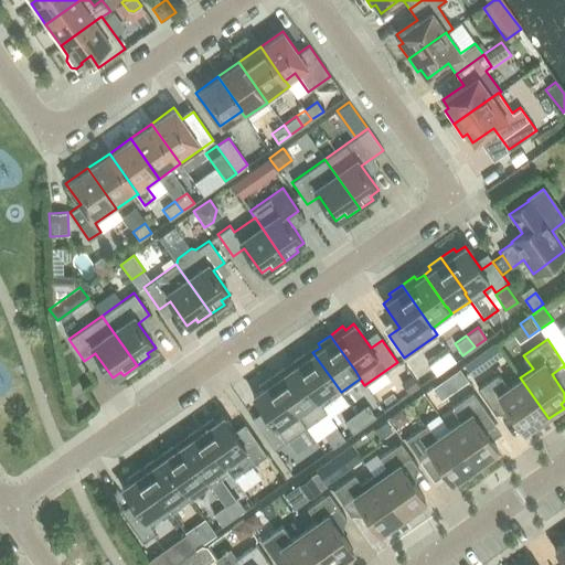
[(428,364),(436,374),(456,361),(448,351),(428,364)]
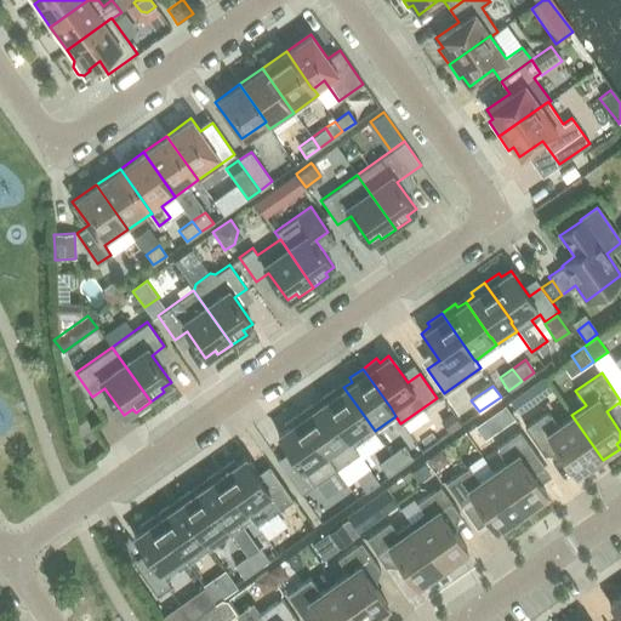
[(369,422),(343,387),(336,393),(332,389),(319,399),(322,403),(323,403),(353,446),(353,445),(375,431),(369,422)]
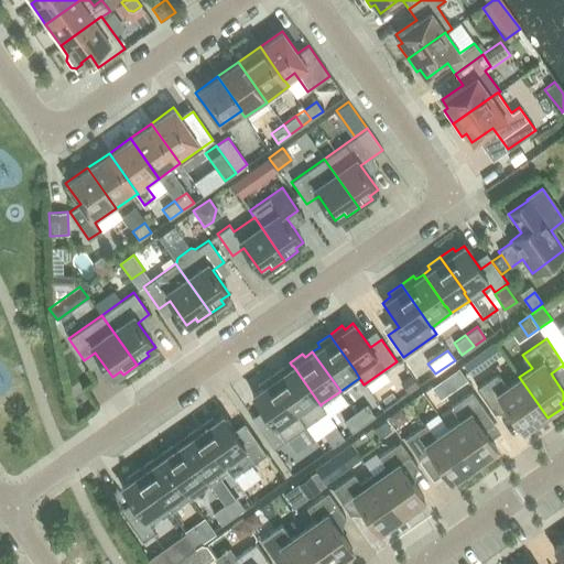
[(426,364),(413,372),(421,383),(434,375),(426,364)]
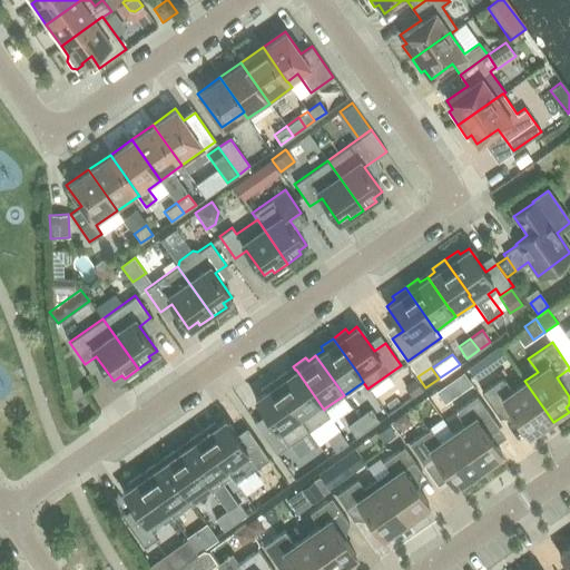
[(286,371),(274,380),(308,430),(328,416),(324,409),(324,410),(296,370),(295,370),(288,375),(286,371)]
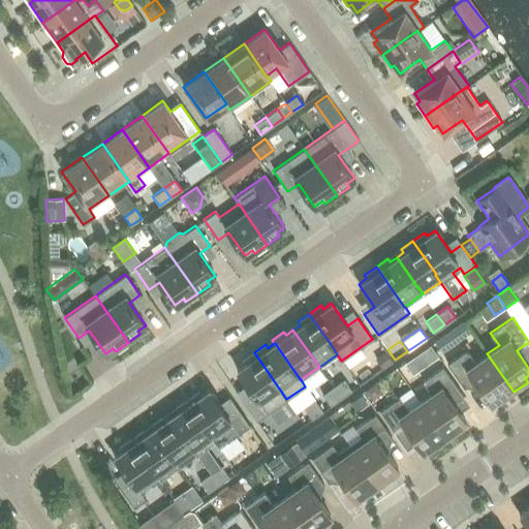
[(429,344),(416,353),(417,353),(425,365),(437,356),(430,345),(429,344)]
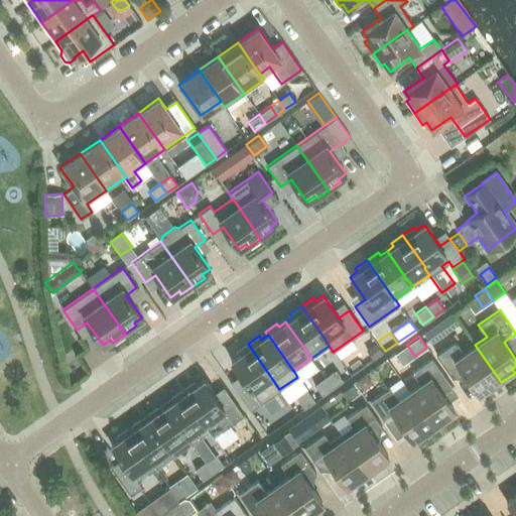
[(501,382),(475,345),(464,353),(456,341),(435,355),(453,378),(462,371),(478,393),(485,388),(488,392),(501,382)]
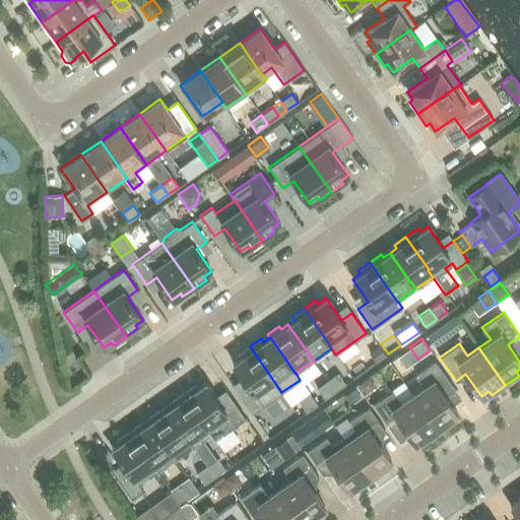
[(368,352),(376,363),(385,356),(386,355),(378,345),(368,352)]
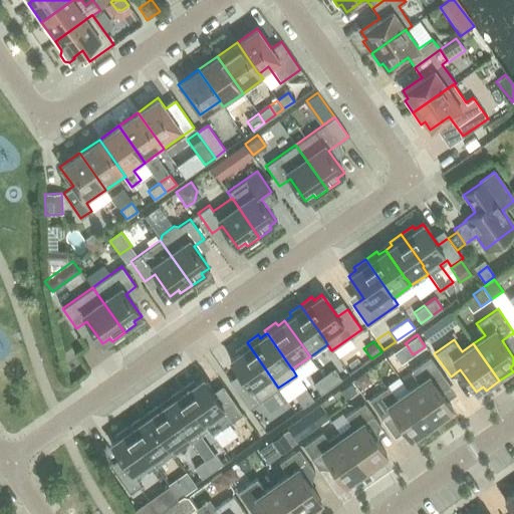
[(245,381),(235,389),(249,409),(278,388),(247,342),(235,350),(237,354),(230,359),(245,381)]
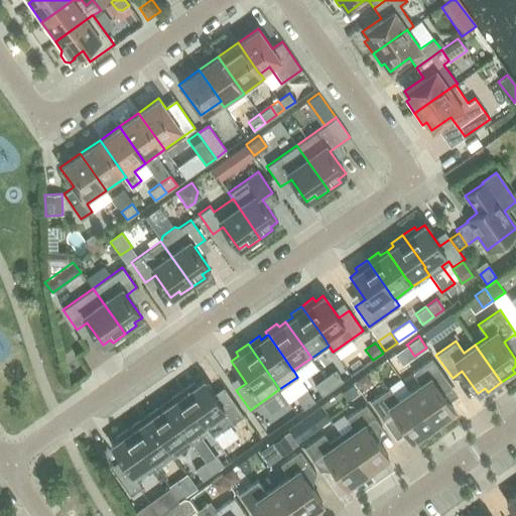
[(406,387),(435,428),(449,419),(446,415),(454,410),(437,388),(447,381),(431,358),(411,372),(417,380),(406,387)]
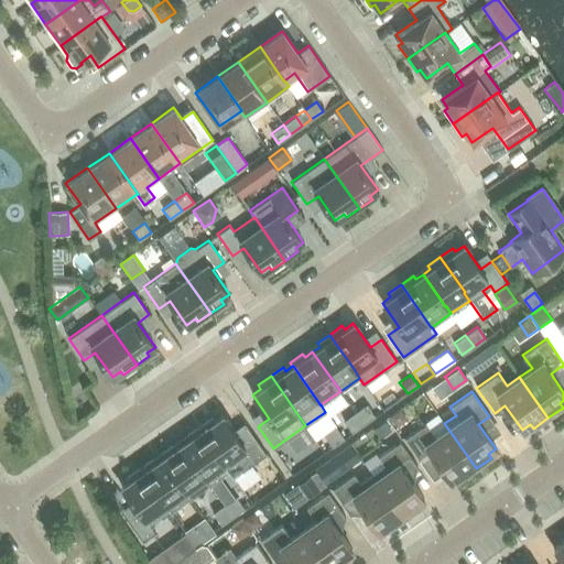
[(355,412),(364,424),(375,416),(366,404),(355,412)]
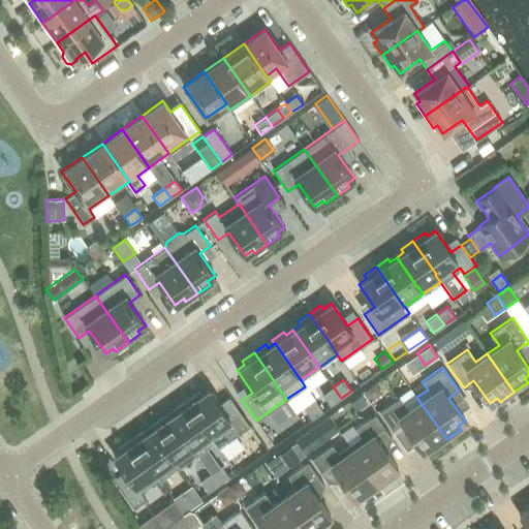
[(382,394),(375,383),(365,391),(372,401),(382,394)]
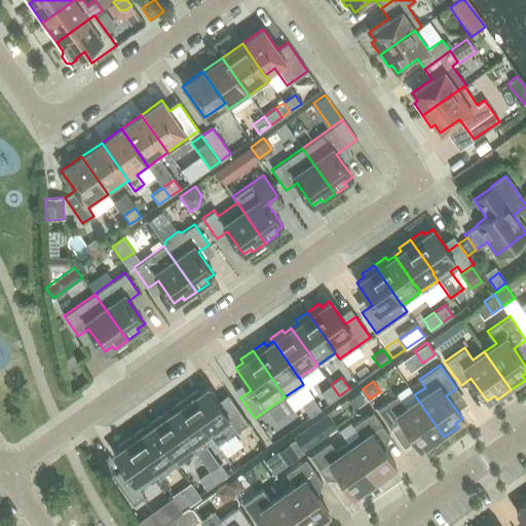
[(339,396),(331,384),(321,392),(328,403),(339,396)]
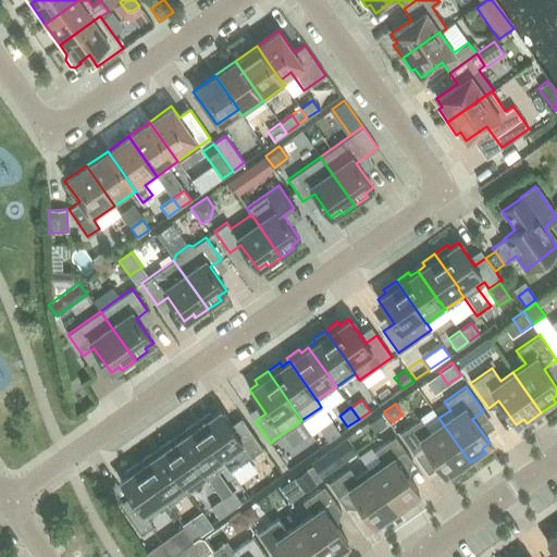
[(470,462),(438,418),(431,408),(419,417),(420,419),(399,433),(417,458),(428,450),(444,474),(453,469),(455,473),(470,462)]
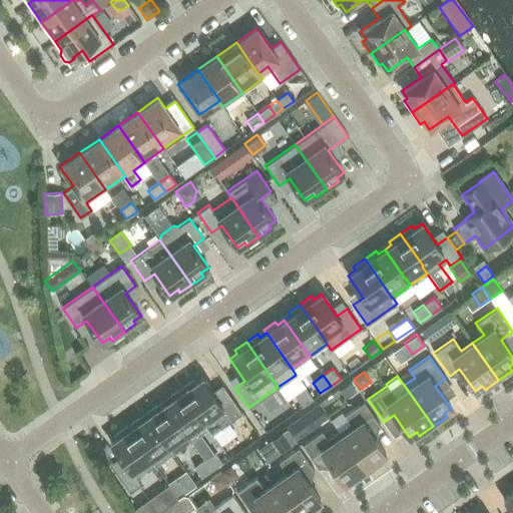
[(208,428),(207,428),(211,434),(242,413),(227,393),(217,400),(202,378),(194,383),(192,380),(180,388),(208,428)]
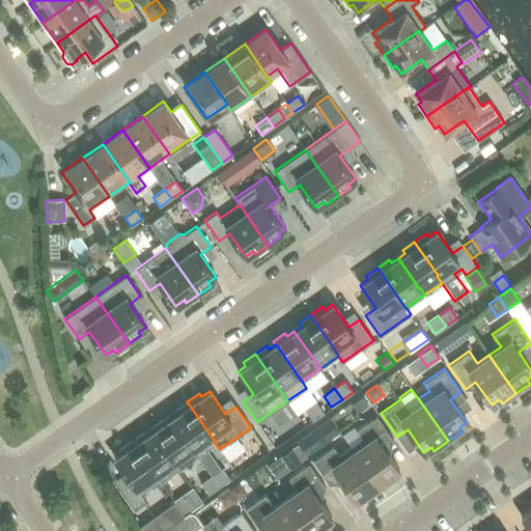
[(369,404),(362,395),(357,399),(353,401),(360,412),(369,404)]
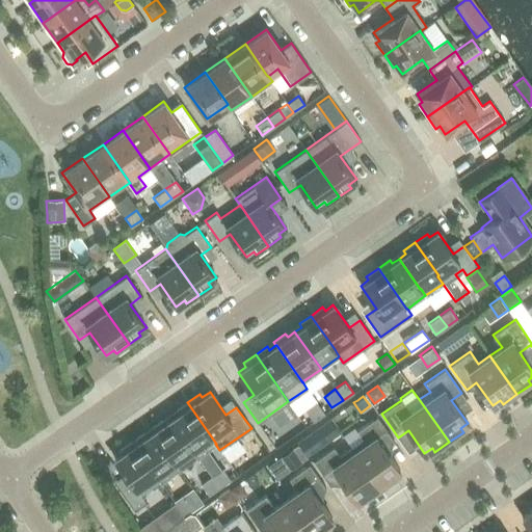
[(215,444),(216,444),(187,402),(176,410),(178,414),(170,419),(197,456),(215,444)]
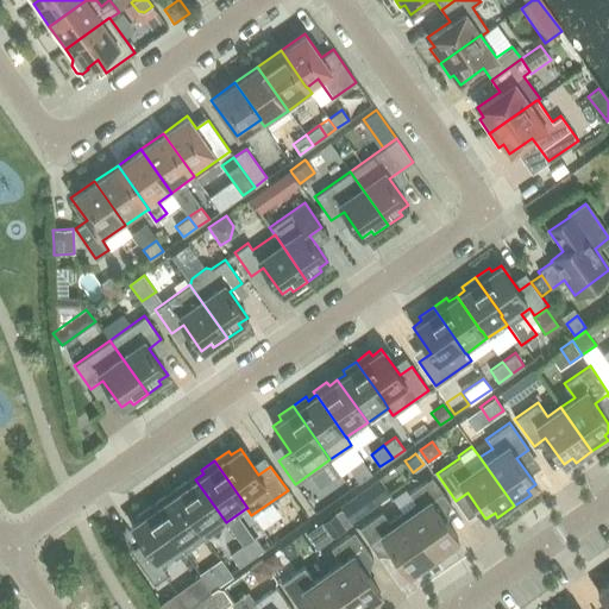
[(350,469),(358,482),(371,472),(362,460),(350,469)]
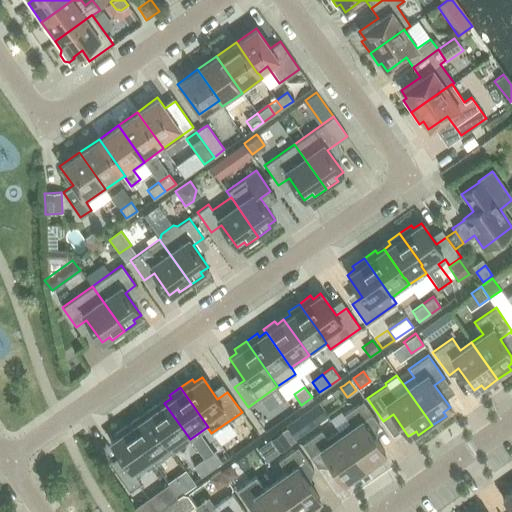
[(338,430),(366,471),(380,462),(377,458),(384,453),(369,431),(379,424),(363,401),(343,415),(349,422),(338,430)]
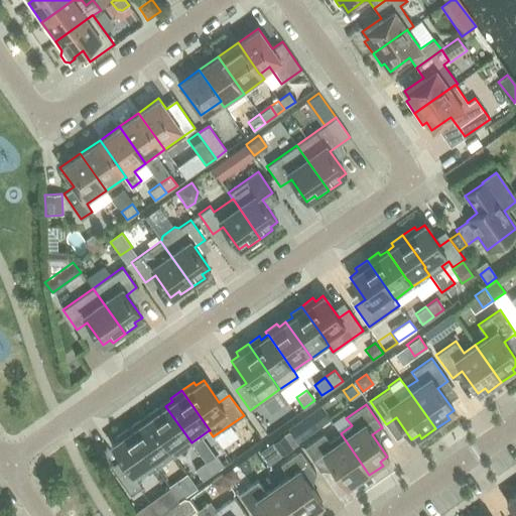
[(145,416),(147,419),(148,418),(173,455),(191,442),(165,406),(159,411),(157,408),(145,416)]
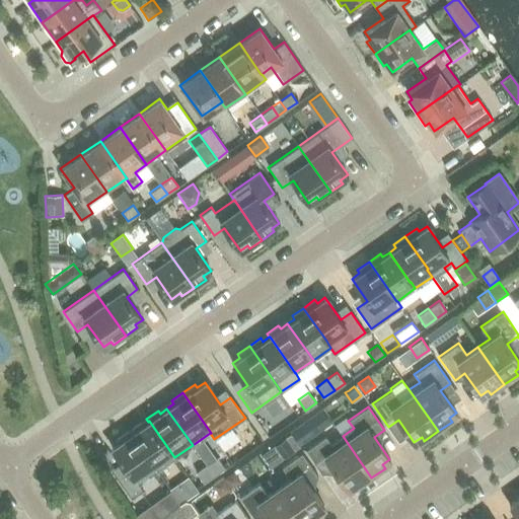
[(322,409),(290,431),(294,438),(326,415),(322,409)]
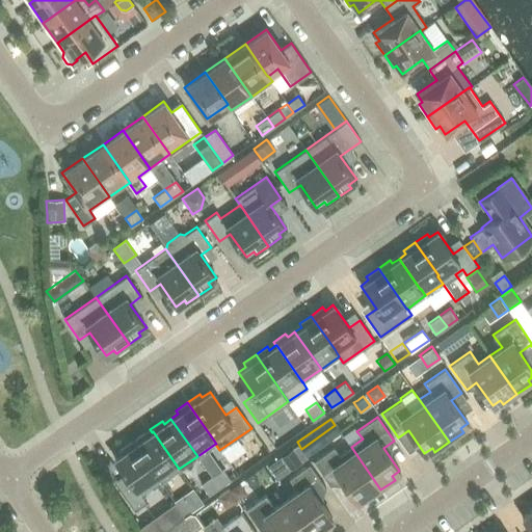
[(153,431),(152,432),(145,436),(143,433),(132,442),(161,482),(179,469),(153,431)]
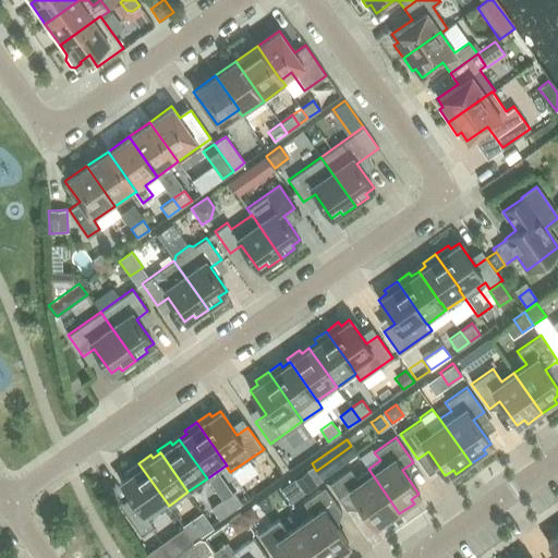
[(169,506),(138,463),(125,472),(128,475),(120,482),(136,506),(125,513),(141,535),(154,526),(148,520),(169,506)]
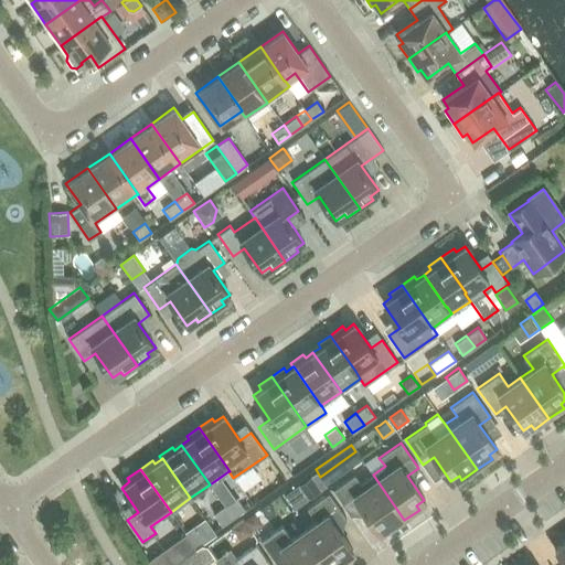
[(404,520),(373,475),(360,483),(354,475),(332,490),(351,515),(361,508),(379,532),(386,526),(390,531),(404,520)]
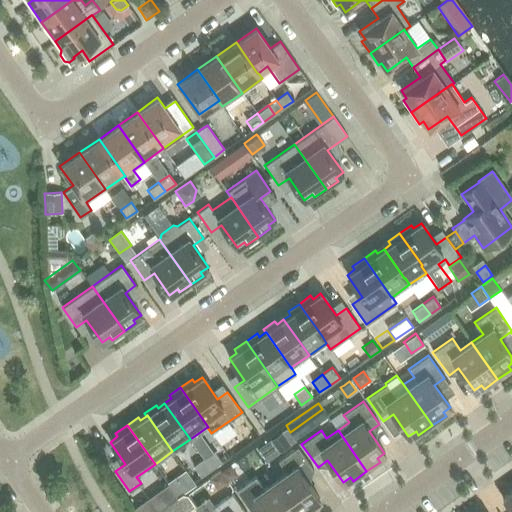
[(281,431),(256,448),(265,461),(289,444),(281,431)]
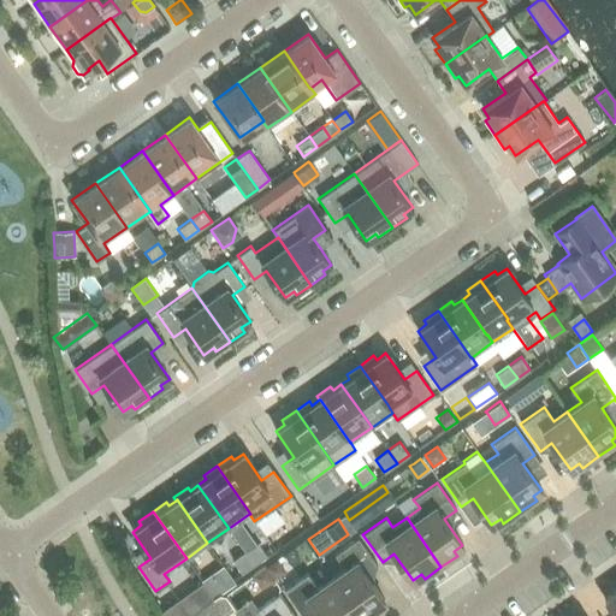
[(330,576),(357,615),(371,615),(379,611),(375,606),(384,600),(365,573),(377,564),(357,537),(333,554),(343,568),(330,576)]
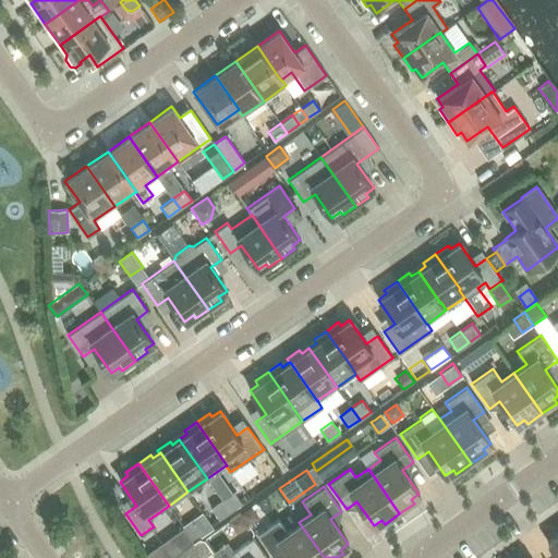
[(233,492),(221,499),(230,511),(241,502),(233,492)]
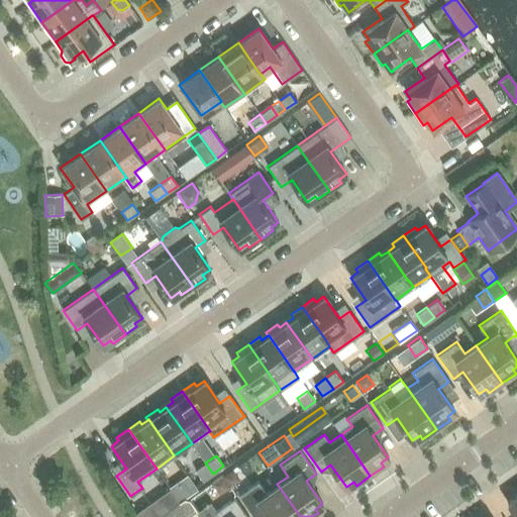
[(205,462),(195,470),(202,481),(213,474),(205,462)]
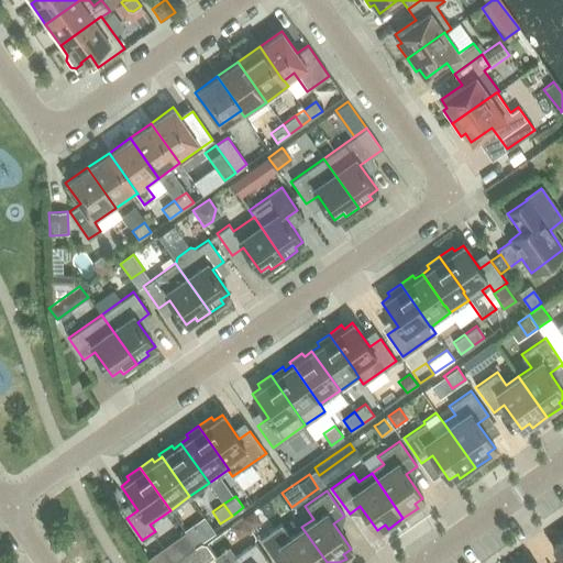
[(242,518),(250,530),(261,522),(253,510),(242,518)]
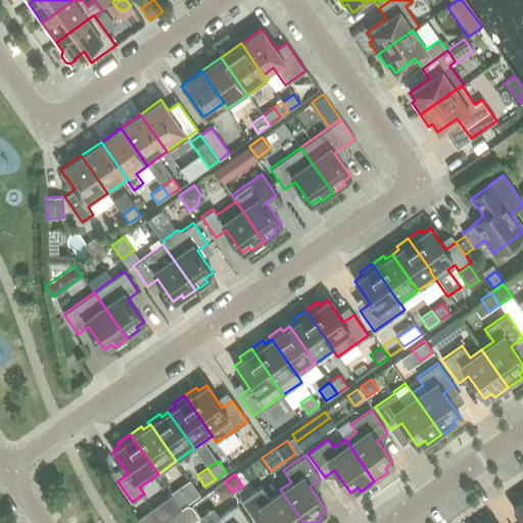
[(199,493),(189,479),(171,492),(181,508),(199,493)]
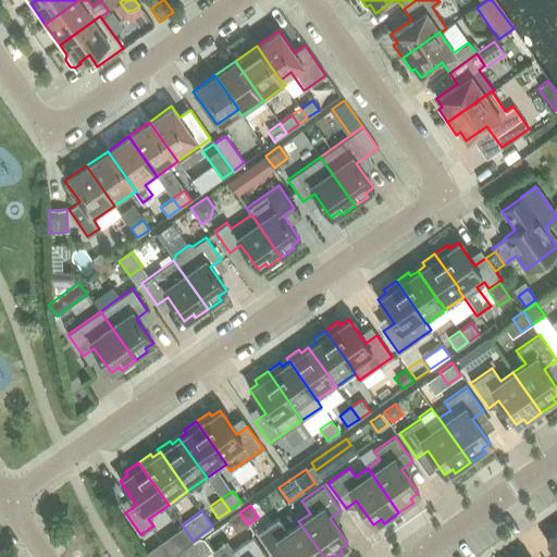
[(236,532),(247,524),(239,512),(227,521),(236,532)]
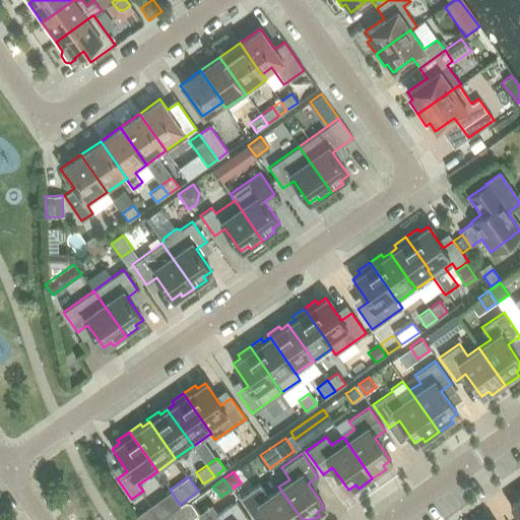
[(302,519),(278,486),(268,495),(260,483),(240,498),(255,519),(257,519),(266,514),(270,519),(302,519)]
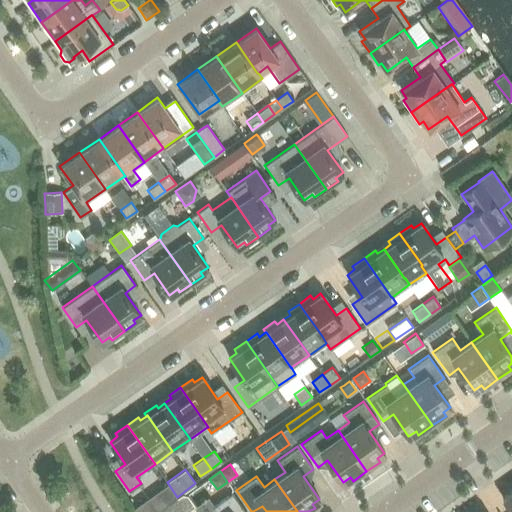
[(511,511),(511,491),(502,498),(511,511)]
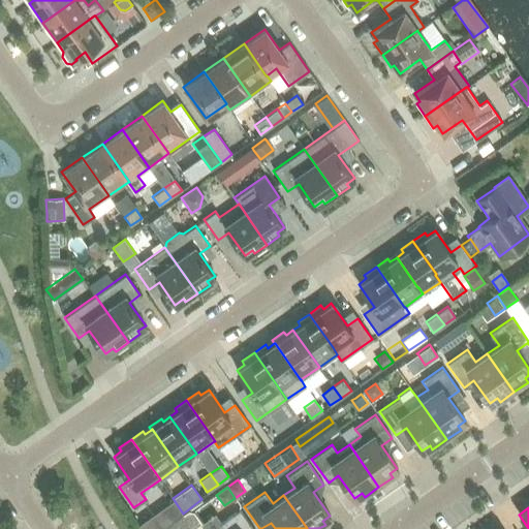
[(204,526),(206,528),(253,528),(240,509),(219,523),(216,518),(204,526)]
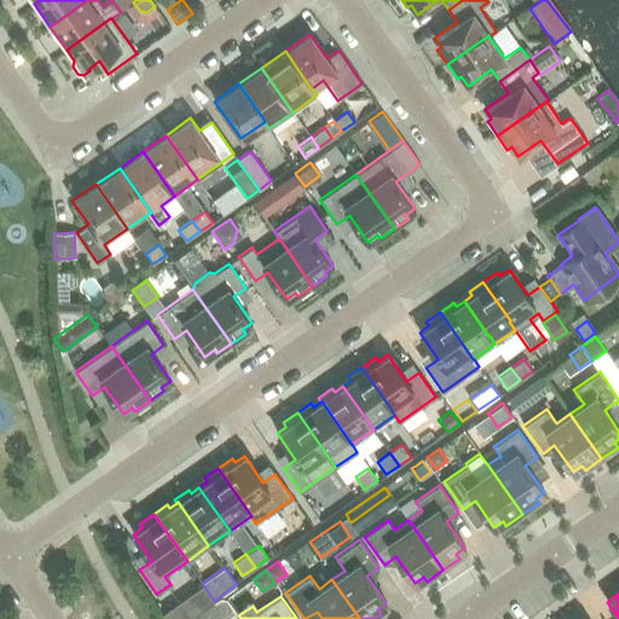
[(225,618),(227,618),(215,601),(190,618),(225,618)]
